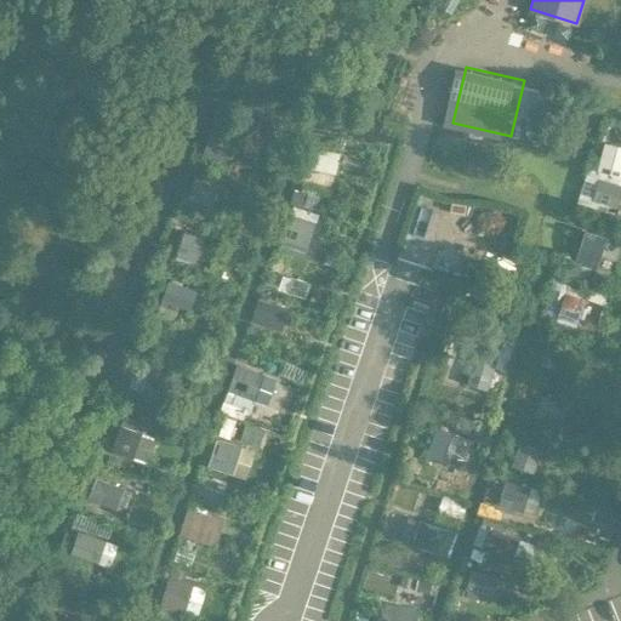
[(226,159),(232,136),(210,130),(204,153),(226,159)]
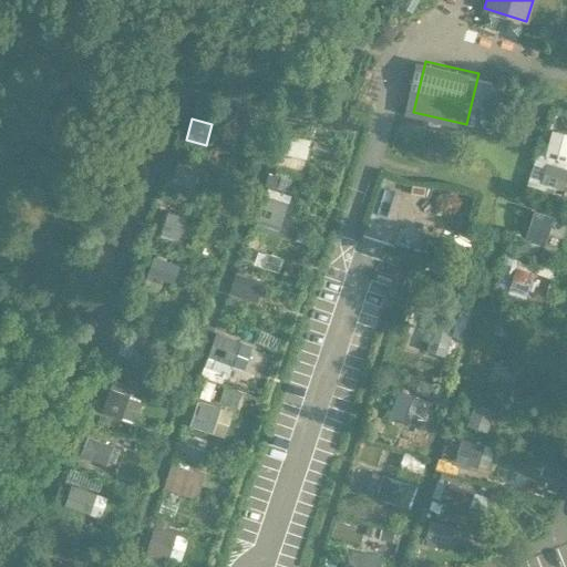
[(566,153),(566,133),(552,130),(547,146),(556,148),(555,153),(566,156),(566,153)]
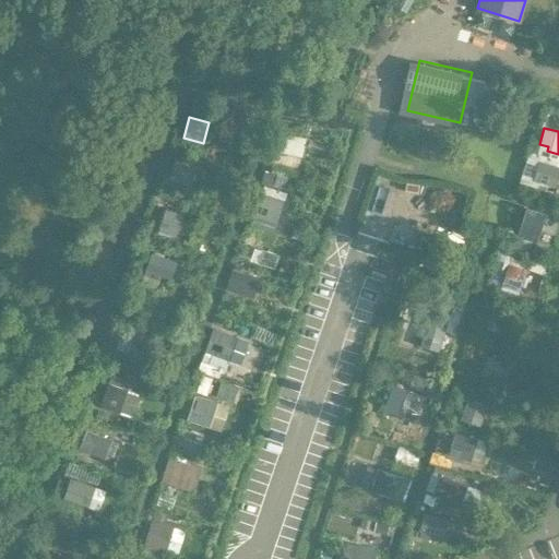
[(301,156),(306,138),(278,130),(273,150),(301,156)]
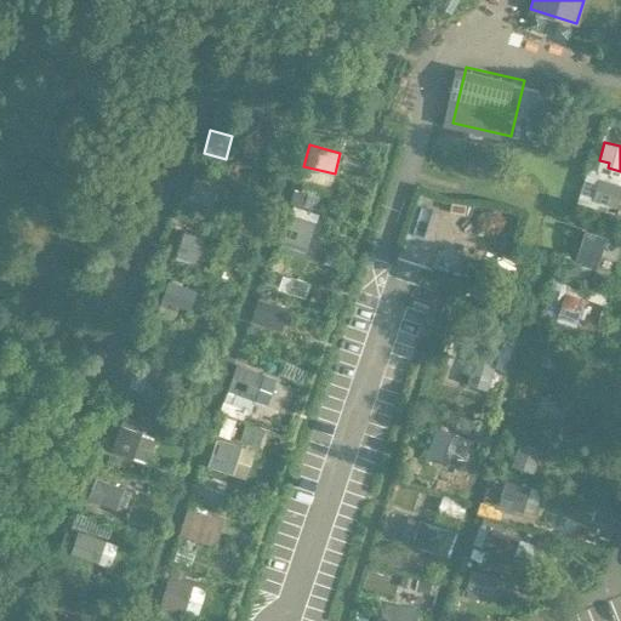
[(211,203),(217,183),(197,177),(191,195),(211,203)]
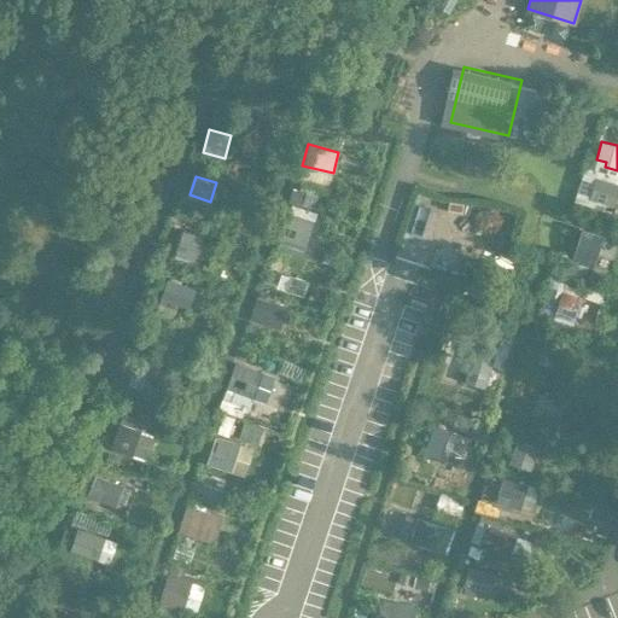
[(616,207),(617,196),(617,184),(596,178),(590,199),(616,207)]
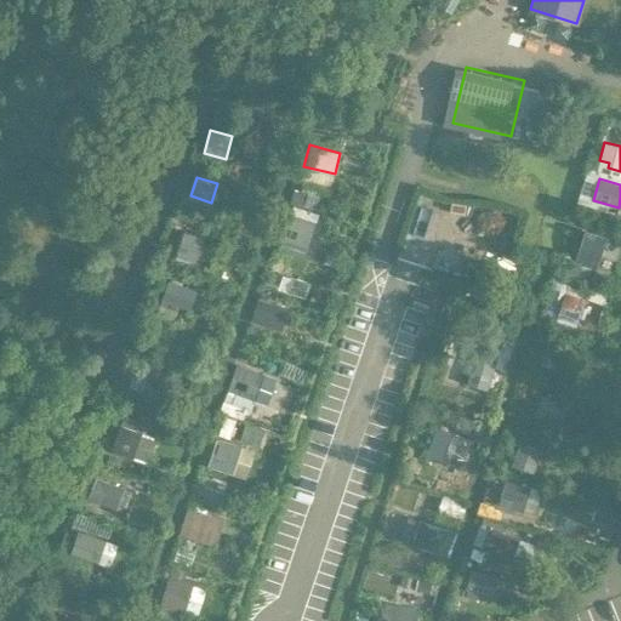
[(278,233),(291,237),(300,240),(306,223),(283,216),(278,233)]
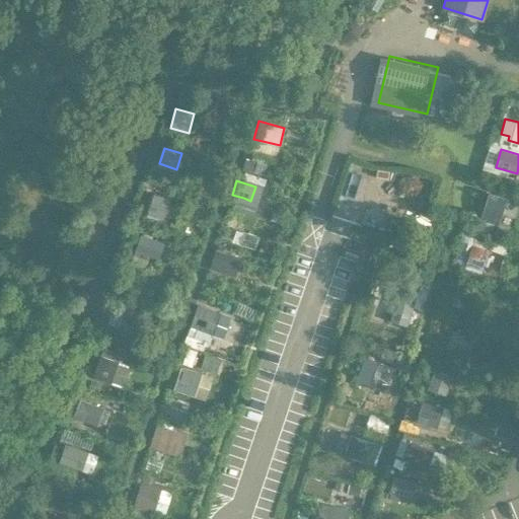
[(497,217),(503,196),(489,192),(483,212),(497,217)]
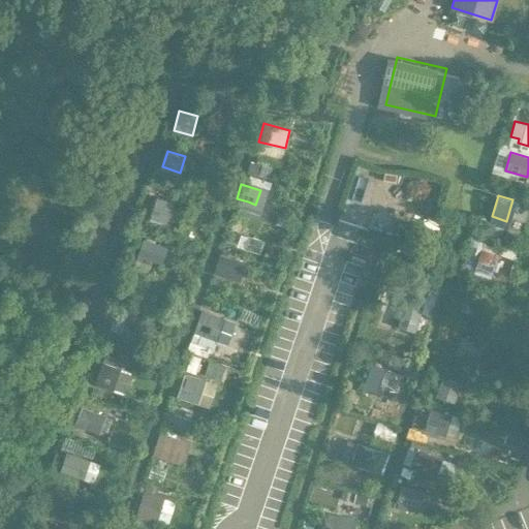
[(166,223),(174,203),(157,197),(151,218),(166,223)]
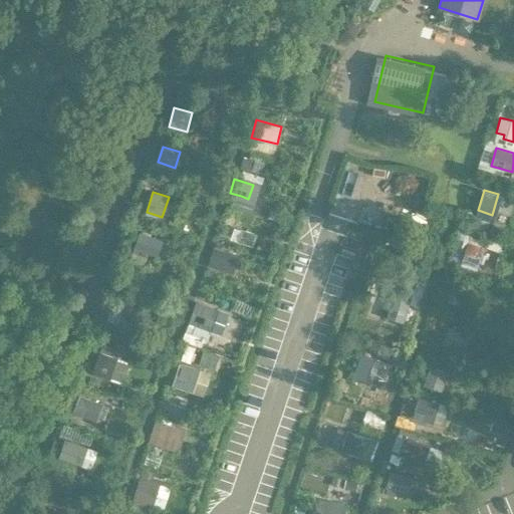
[(157,256),(163,241),(139,233),(129,261),(144,266),(149,253),(157,256)]
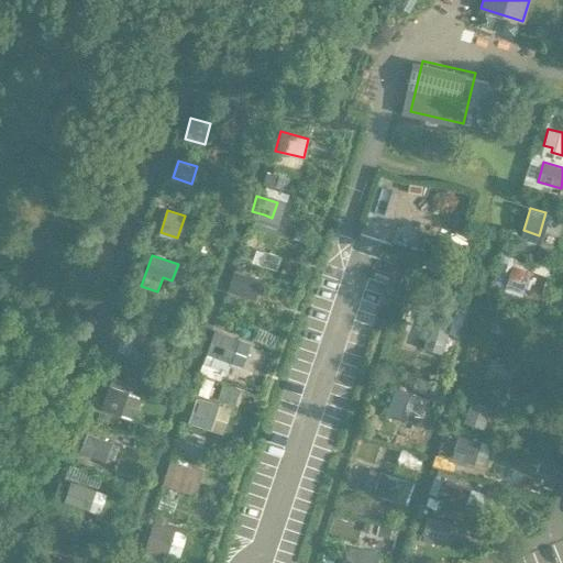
[(526,293),(532,271),(514,265),(504,296),(518,300),(526,293)]
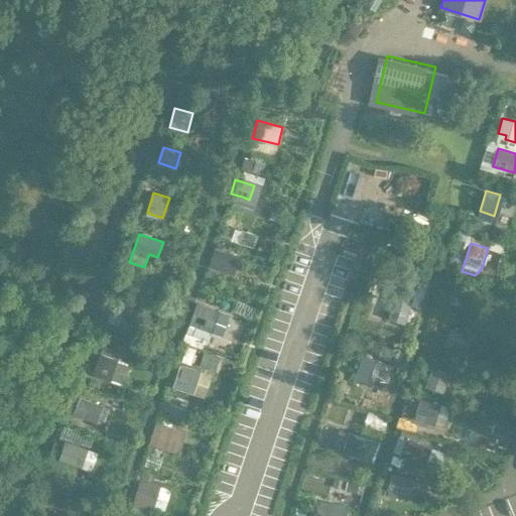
[(234,274),(240,257),(214,249),(209,267),(234,274)]
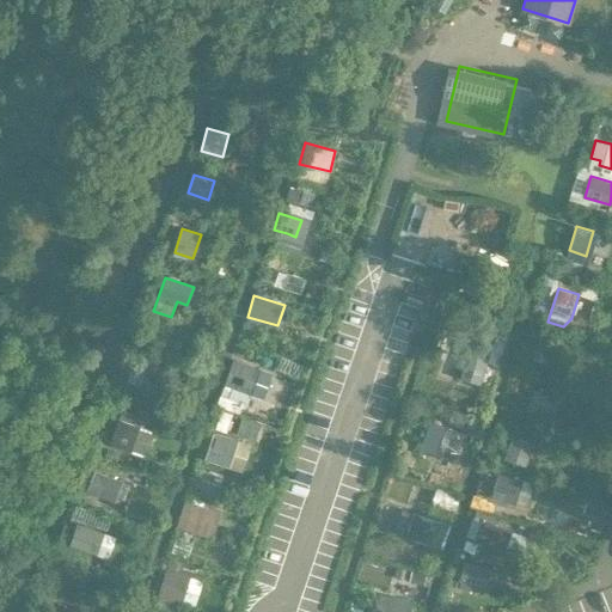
[(562,369),(568,350),(539,341),(533,360),(562,369)]
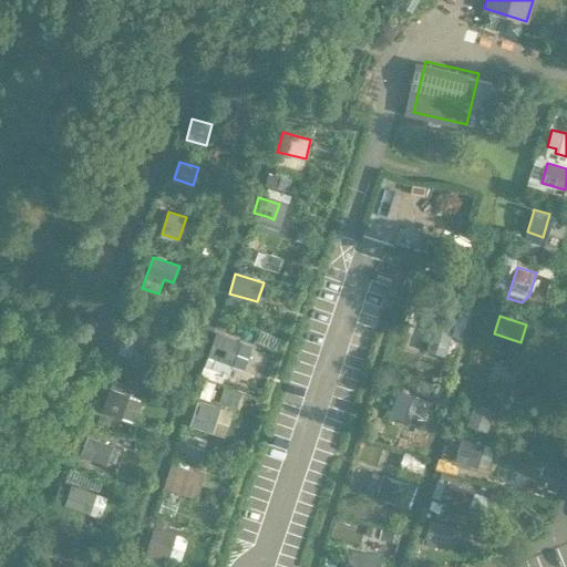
[(449,352),(456,327),(436,320),(428,346),(449,352)]
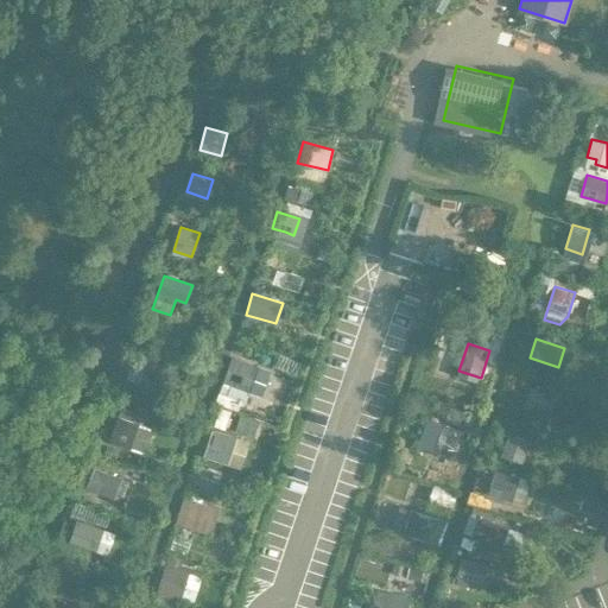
[(138,344),(130,367),(152,374),(160,352),(138,344)]
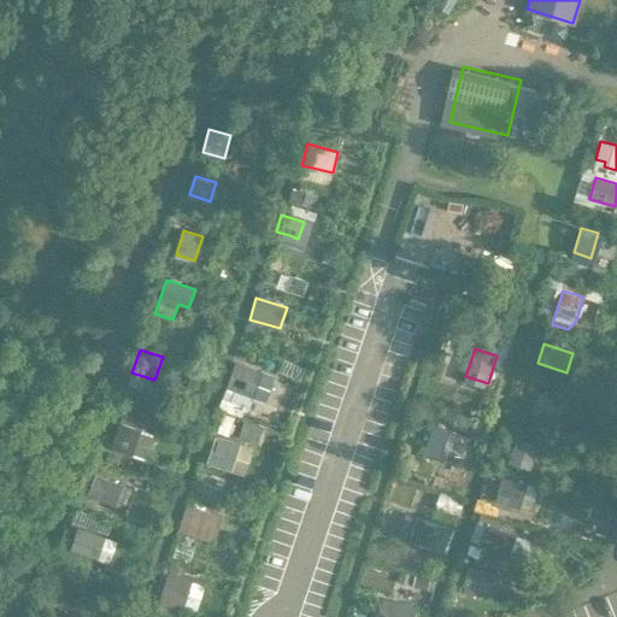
[(253,398),(262,372),(235,363),(227,388),(253,398)]
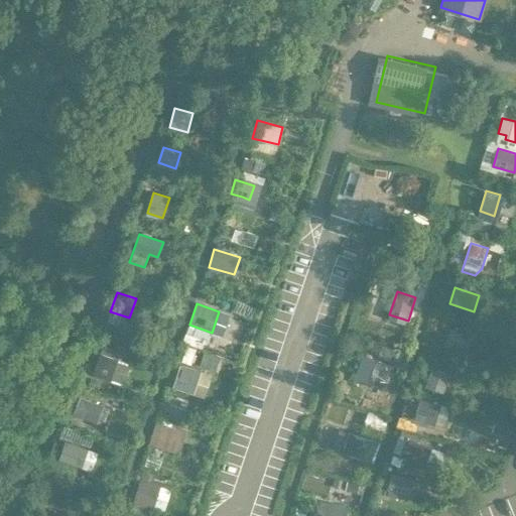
[(466,352),(472,335),(449,328),(443,346),(466,352)]
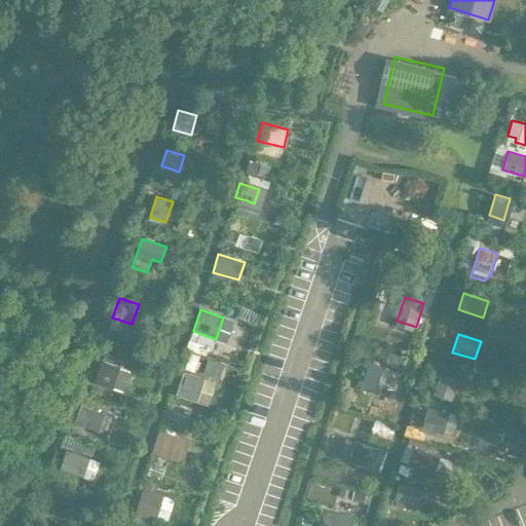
[(204,370),(222,376),(226,363),(210,357),(204,370)]
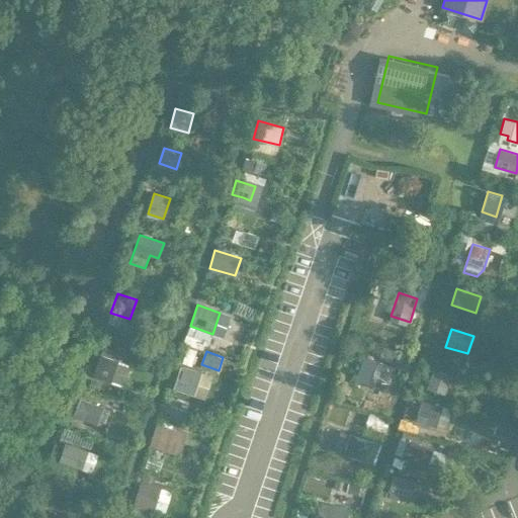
[(111,381),(117,362),(100,356),(94,375),(111,381)]
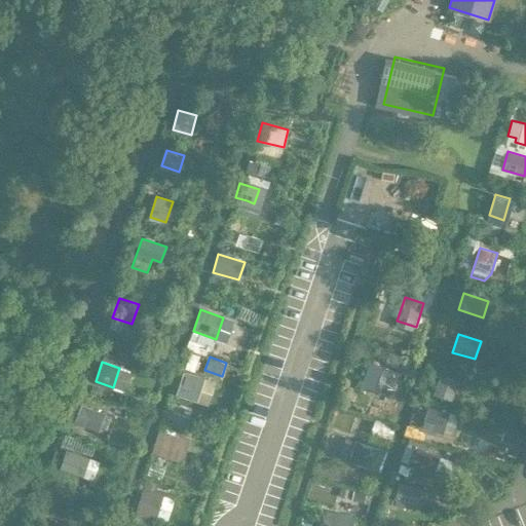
[(391,396),(400,372),(381,366),(373,389),(391,396)]
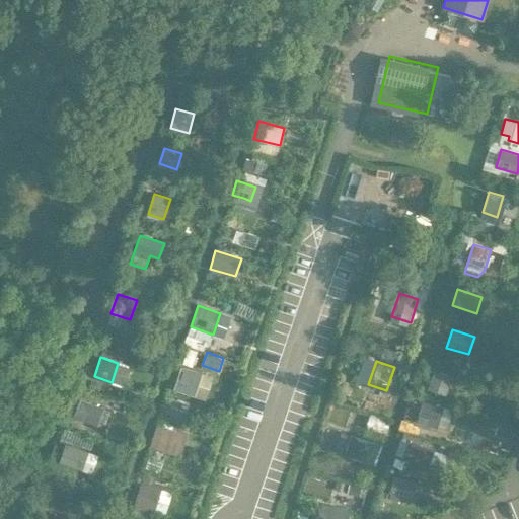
[(194,394),(201,374),(181,368),(175,388),(194,394)]
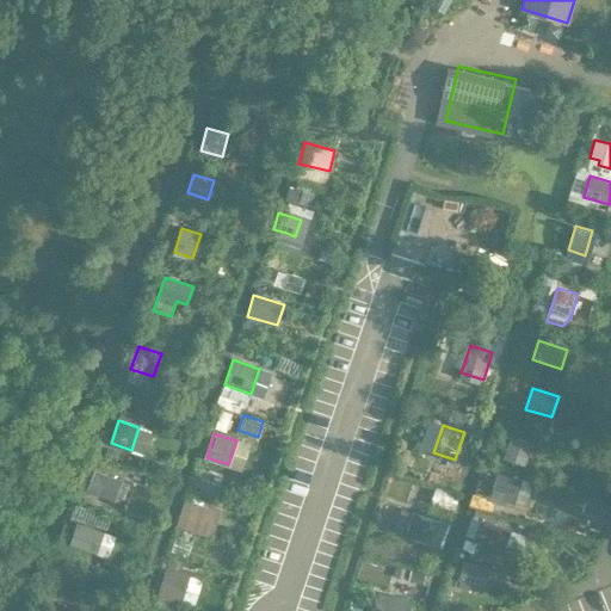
[(525,466),(534,440),(512,434),(504,458),(525,466)]
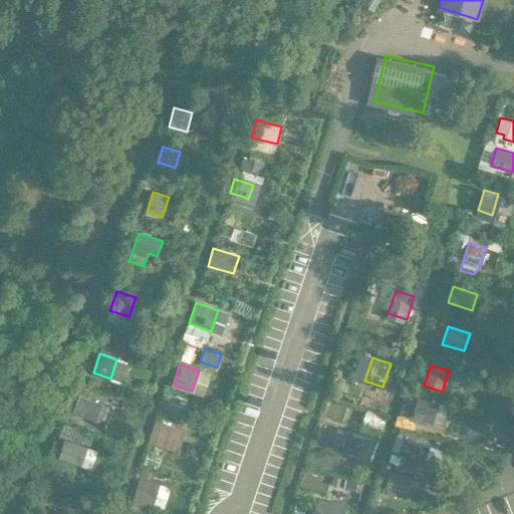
[(409,392),(403,414),(445,425),(450,403),(409,392)]
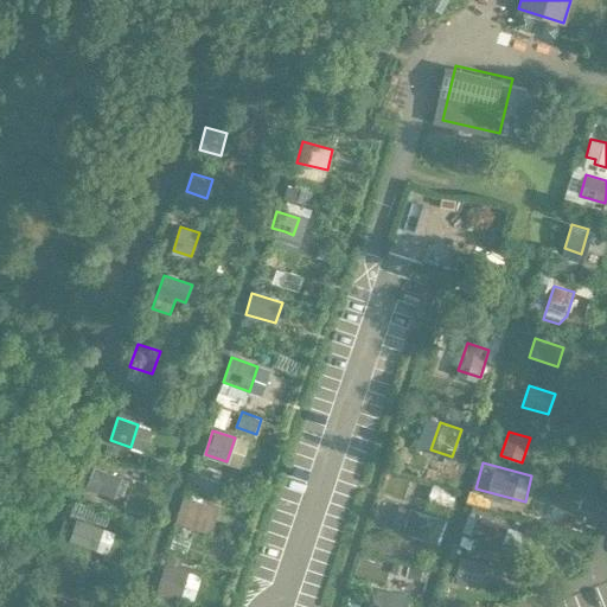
[(102,494),(109,474),(93,467),(84,489),(102,494)]
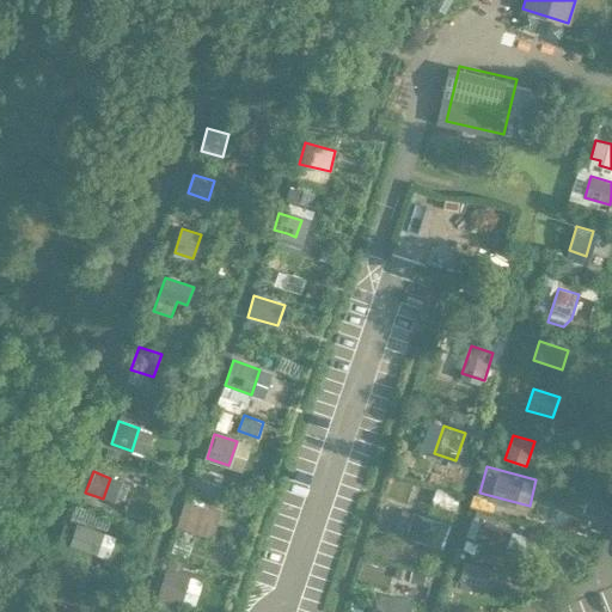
[(187,499),(177,525),(201,533),(209,506),(187,499)]
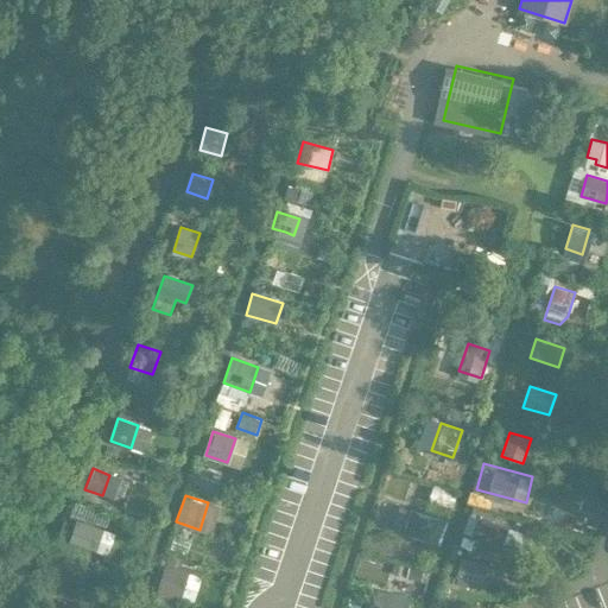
[(426,542),(435,518),(410,510),(401,533),(426,542)]
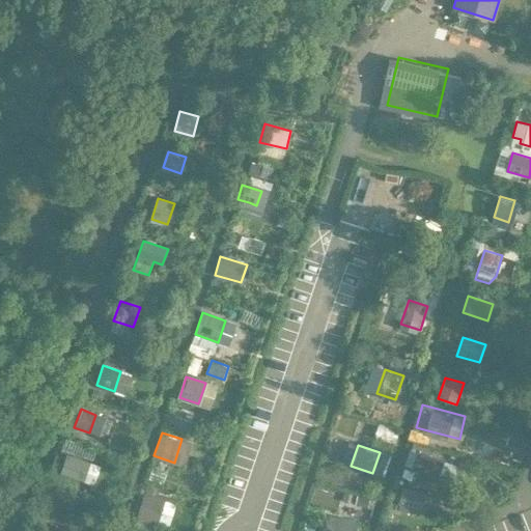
[(438,477),(443,460),(419,452),(414,469),(438,477)]
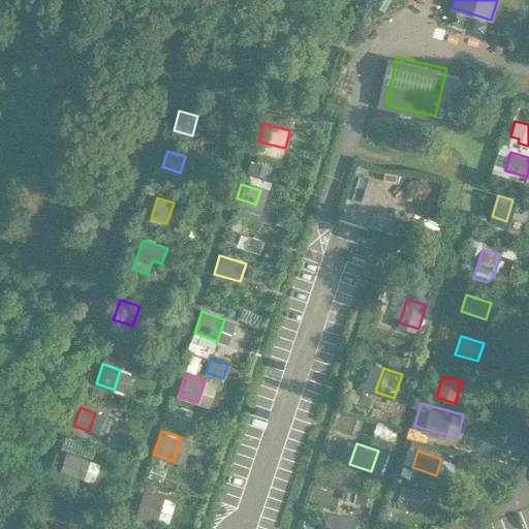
[(60,468),(79,474),(84,459),(65,453),(60,468)]
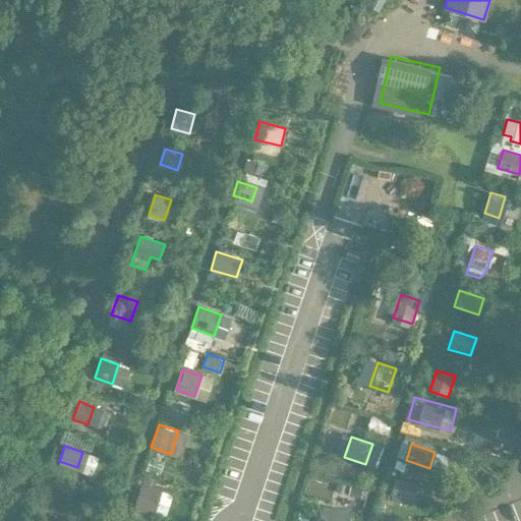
[(160,471),(165,460),(152,455),(148,467),(160,471)]
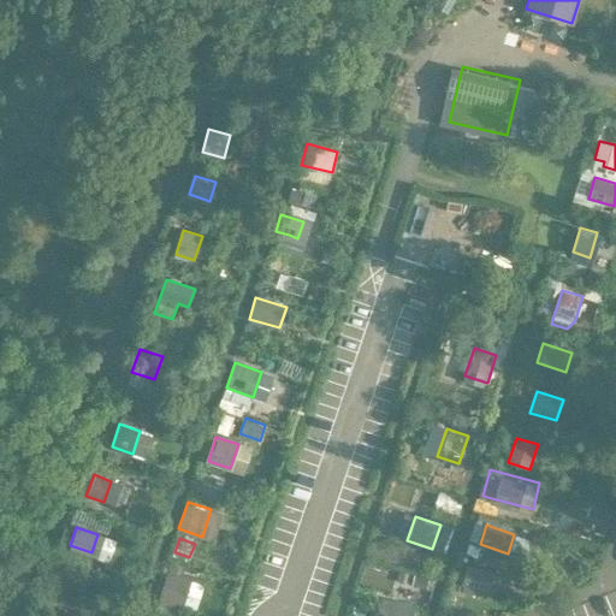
[(489,593),(495,573),(467,564),(462,585),(489,593)]
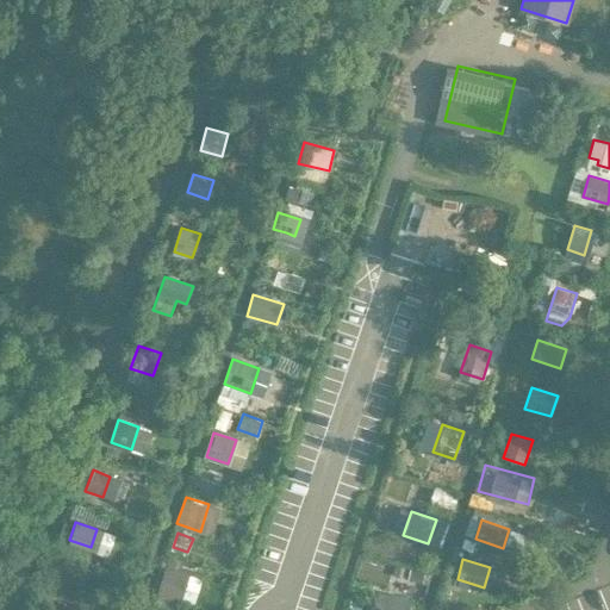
[(191,574),(166,566),(157,595),(181,602),(191,574)]
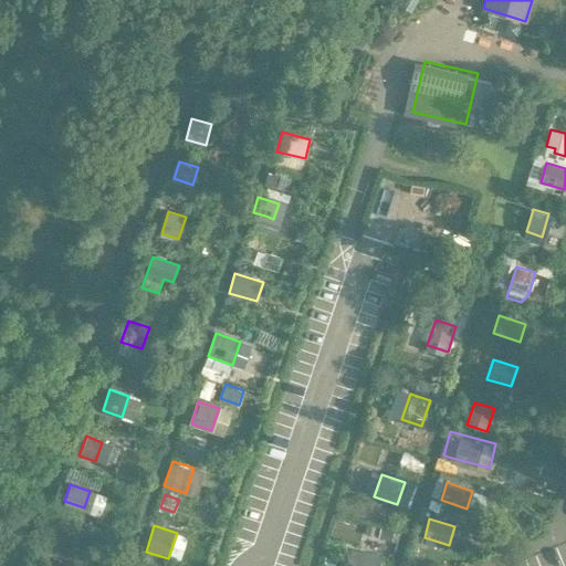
[(70,558),(76,537),(52,530),(45,551),(70,558)]
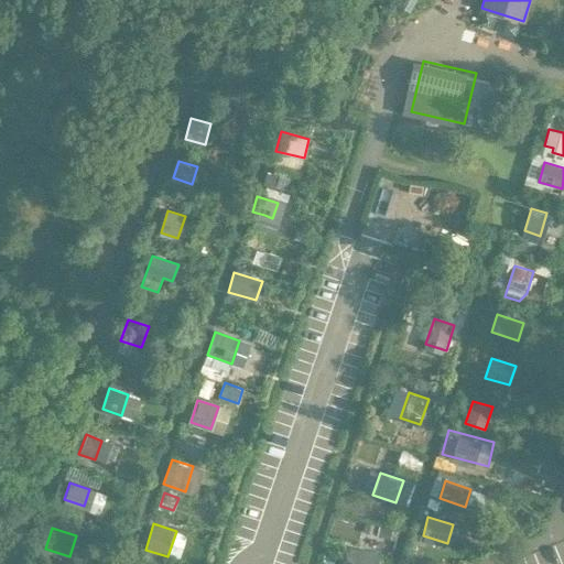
[(377,563),(380,555),(361,551),(357,563),(377,563)]
